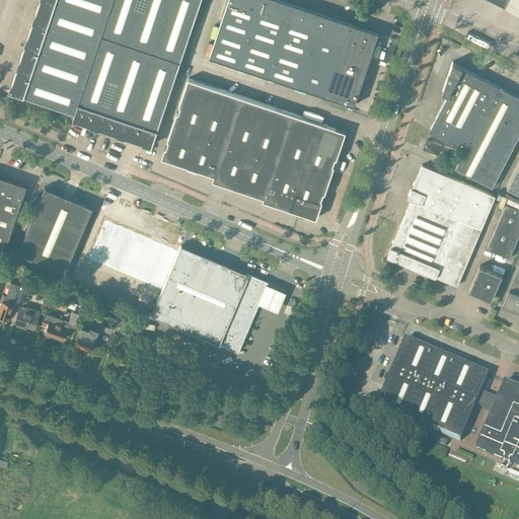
[(60,0),(40,0),(34,17),(100,40),(103,31),(108,16),(60,0)]
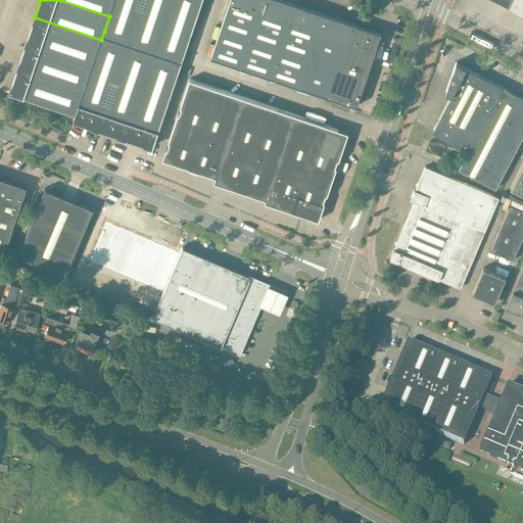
[(60,0),(109,16),(114,0),(60,0)]
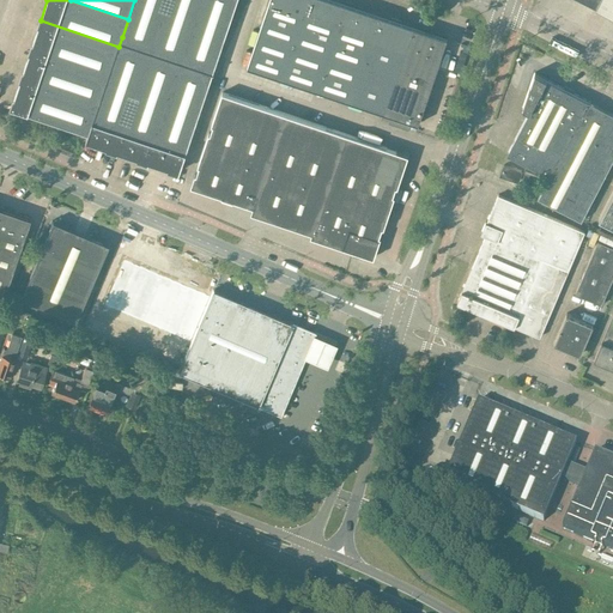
[(134,0),(128,19),(122,37),(157,48),(168,17),(173,0),(134,0)]
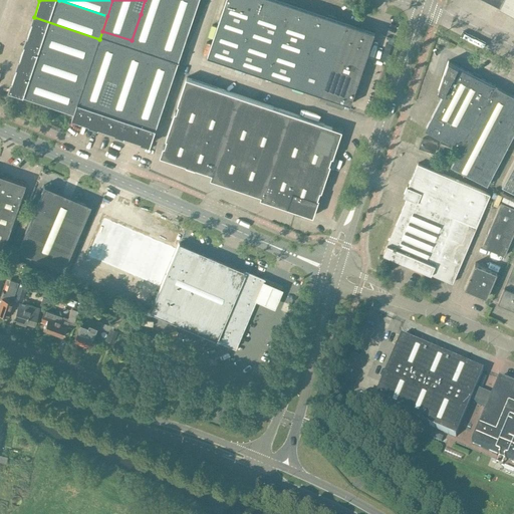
[(145,0),(141,14),(132,40),(137,42),(158,49),(174,0),(145,0)]
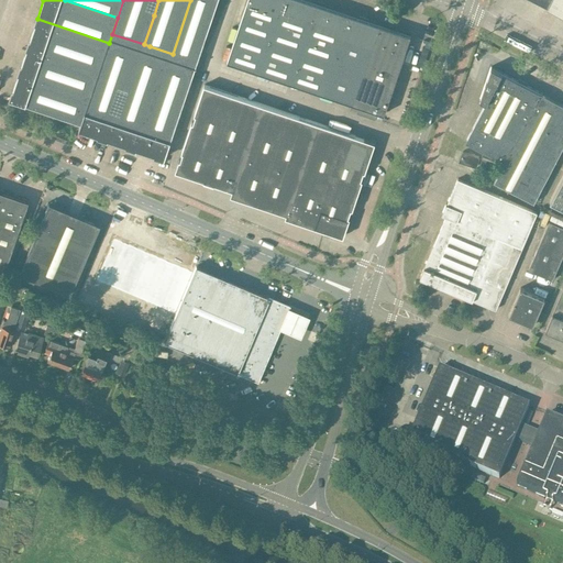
[(190,0),(173,54),(190,59),(196,62),(201,47),(217,0),(190,0)]
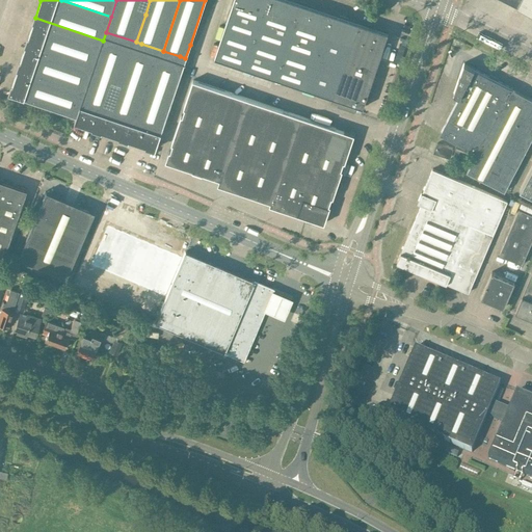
[(289,0),(234,0),(215,57),(274,77),(299,3),(289,0)]
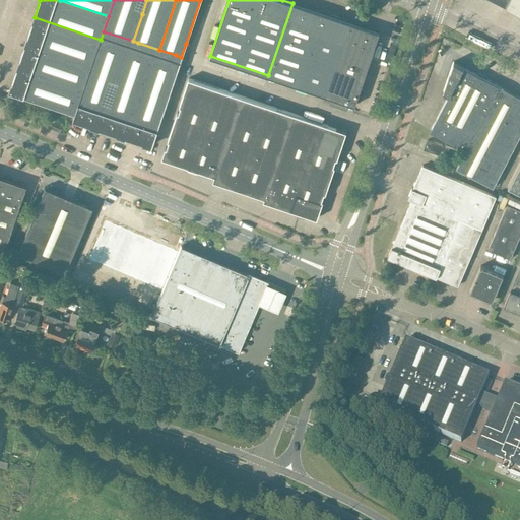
[(519,0),(508,0),(506,6),(519,13),(519,0)]
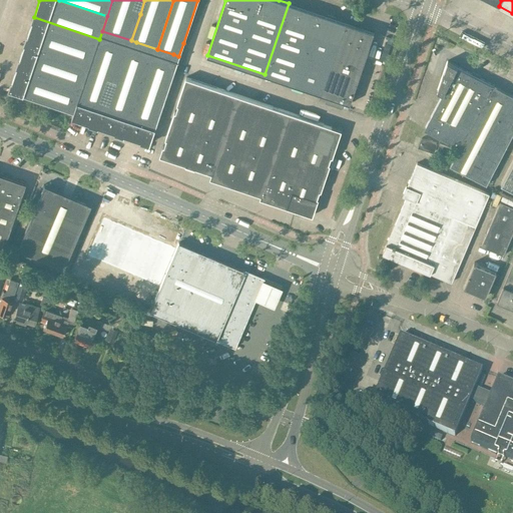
[(289,3),(265,74),(293,84),(317,13),(289,3)]
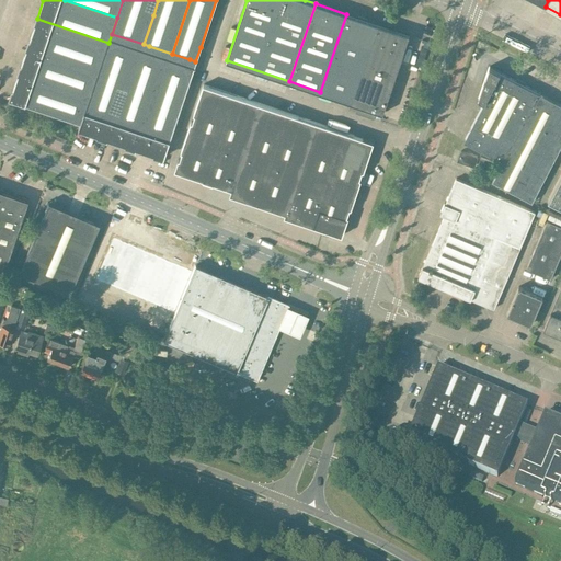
[(346,14),(320,92),(351,102),(377,25),(346,14)]
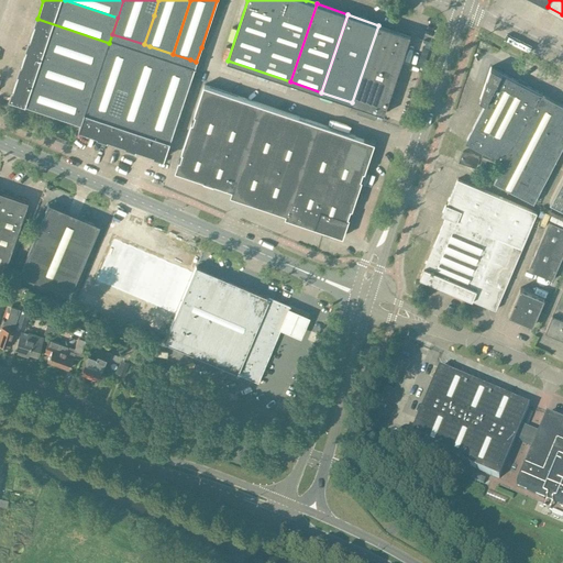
[(37,19),(29,45),(100,68),(109,43),(37,19)]
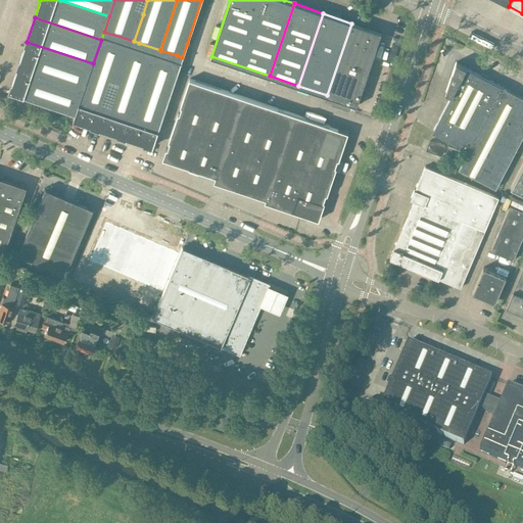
[(351,24),(327,95),(357,105),(381,33),(351,24)]
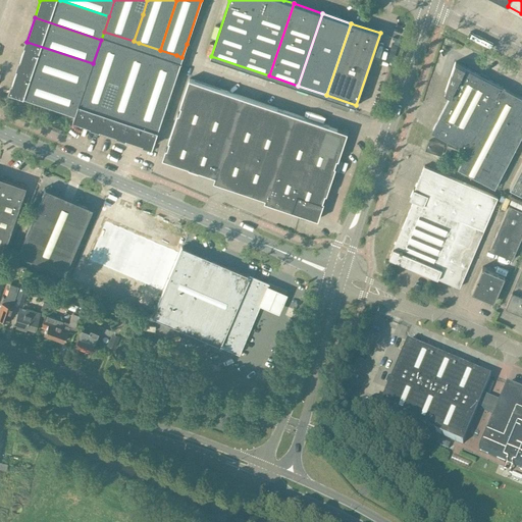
[(74,113),(72,119),(73,119),(100,127),(134,41),(104,32),(101,40),(93,63),(84,88),(82,94),(74,113)]
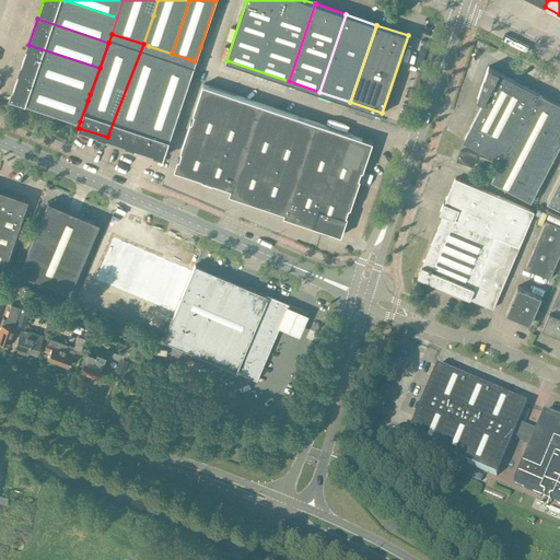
[(143,44),(107,137),(109,138),(136,147),(172,54),(149,46),(143,44)]
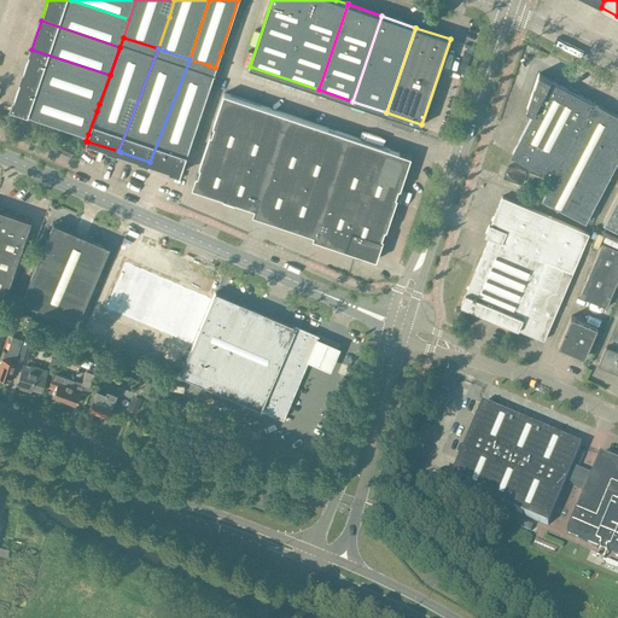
[(23,75),(99,104),(110,75),(31,50),(23,75)]
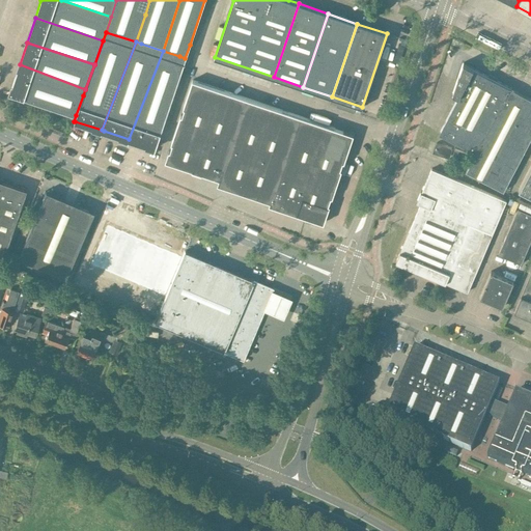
[(163,51),(129,139),(155,148),(179,76),(185,58),(179,56),(163,51)]
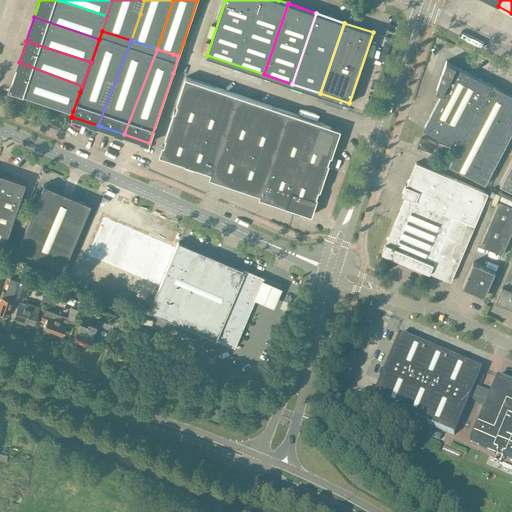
[(447,60),(426,119),(454,134),(459,123),(490,140),(482,155),(511,170),(511,100),(479,84),(482,79),(447,60)]
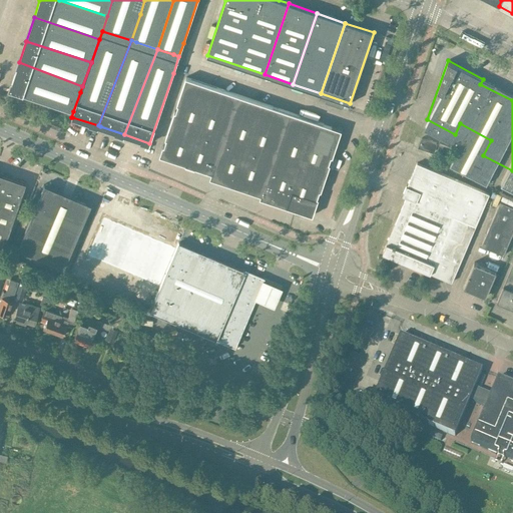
[(19,62),(9,89),(73,111),(82,86),(19,62)]
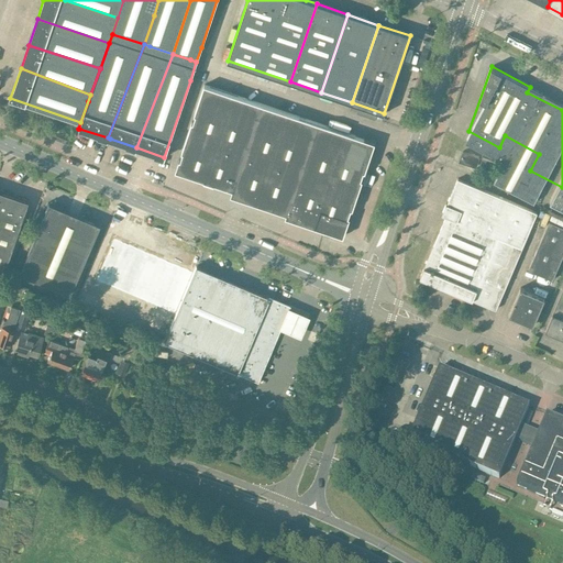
[(179,159),(175,170),(233,190),(236,180),(291,199),(285,217),(343,236),(350,217),(348,217),(351,209),(352,209),(362,179),(361,179),(363,172),(365,172),(375,142),(203,85),(194,114),(196,114),(192,123),(191,122),(181,152),(183,152),(180,161),(179,159)]
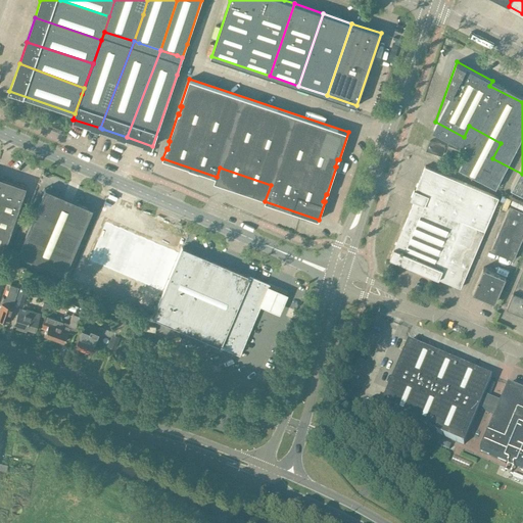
[(441,154),(442,151),(444,146),(429,140),(426,149),(441,154)]
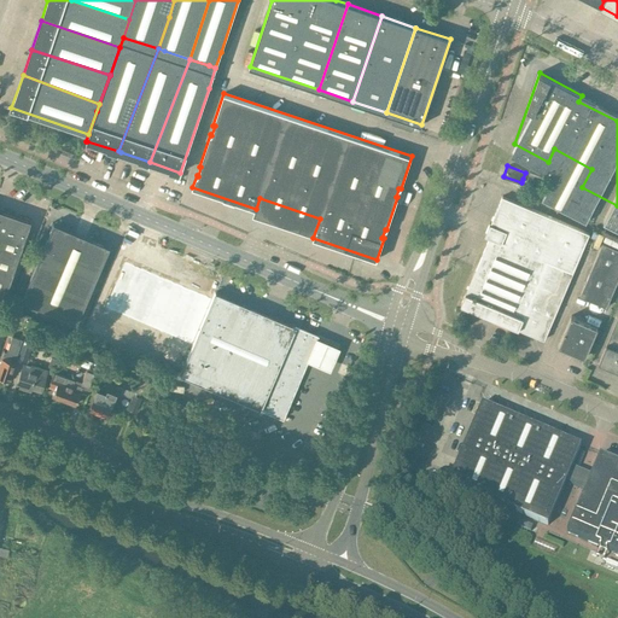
[(529,174),(526,180),(541,185),(543,178),(529,174)]
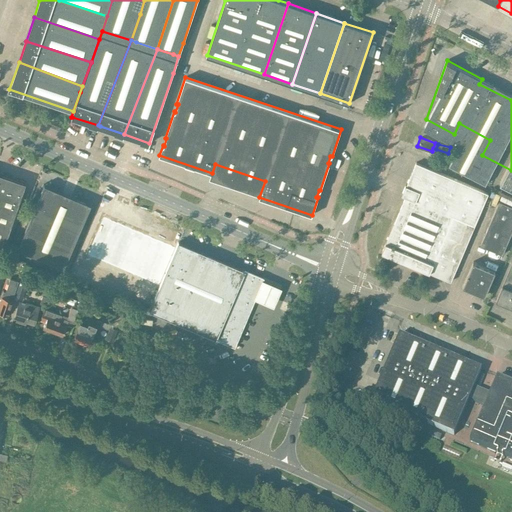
[(385,242),(381,252),(402,261),(400,264),(408,267),(409,264),(429,272),(451,282),(488,194),(415,163),(406,185),(401,195),(405,197),(386,242),(385,242)]
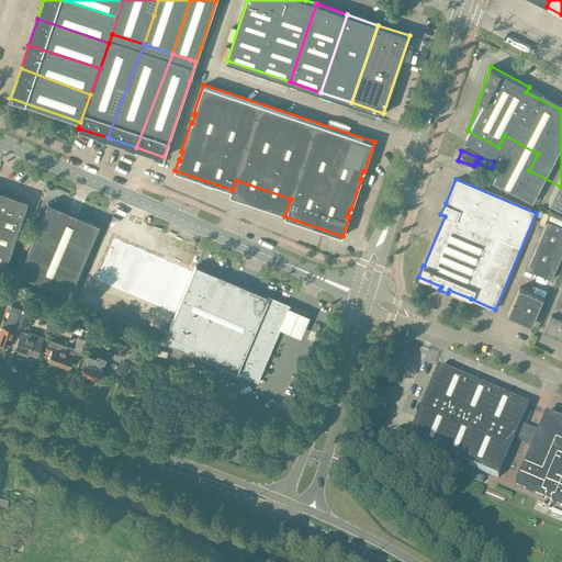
[(0,190),(0,269),(2,271),(26,200),(0,190)]
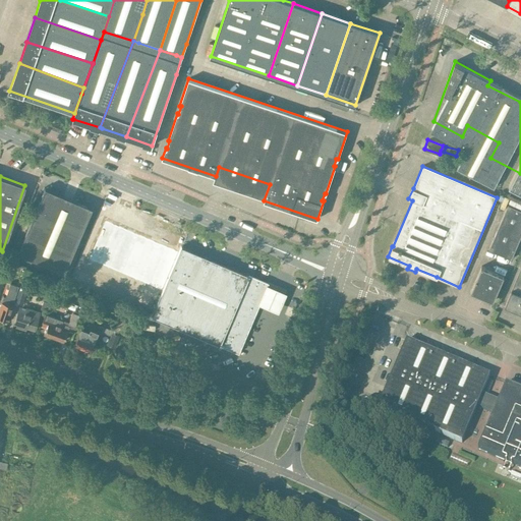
[(16,252),(64,272),(92,208),(45,187),(16,252)]
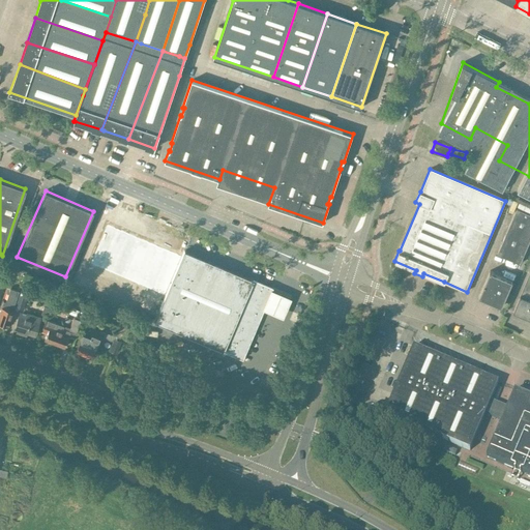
[(520,263),(529,238),(529,213),(516,208),(497,254),(520,263)]
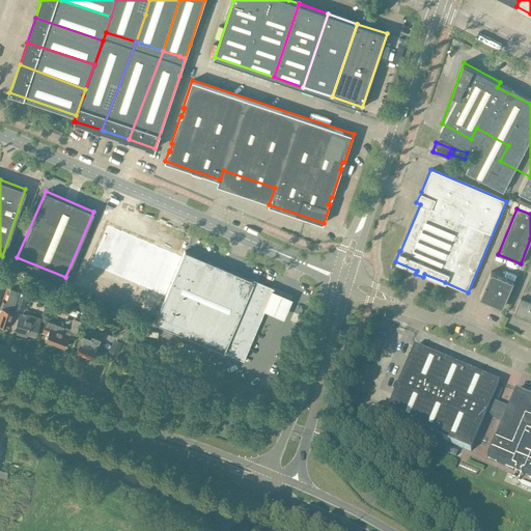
[(107,225),(90,264),(165,296),(182,257),(107,225)]
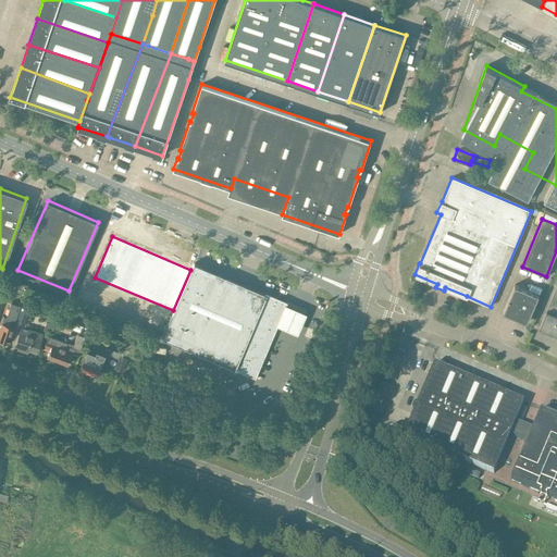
[(173,310),(161,337),(233,368),(254,376),(285,302),(265,294),(193,262),(190,270),(173,310)]
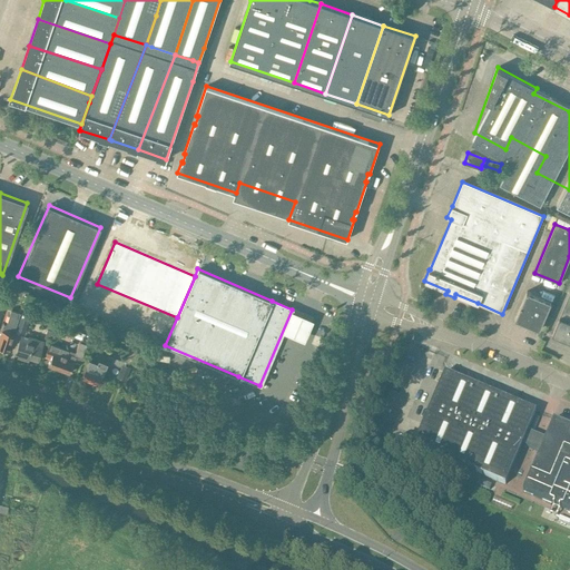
[(514,318),(539,330),(551,302),(538,295),(539,292),(532,290),(531,293),(527,291),(514,318)]
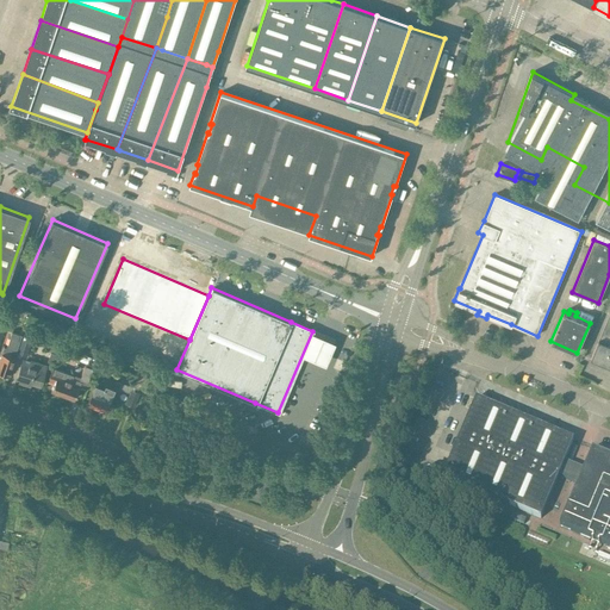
[(591,358),(609,365),(609,311),(599,337),(591,358)]
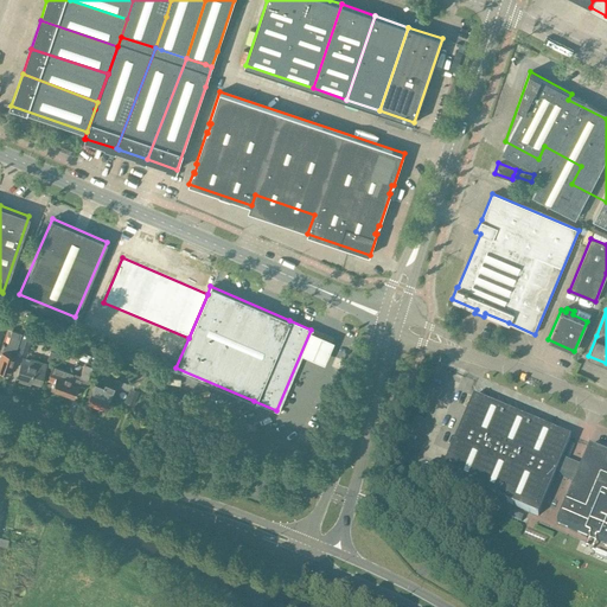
[(310,327),(300,349),(323,359),(332,337),(310,327)]
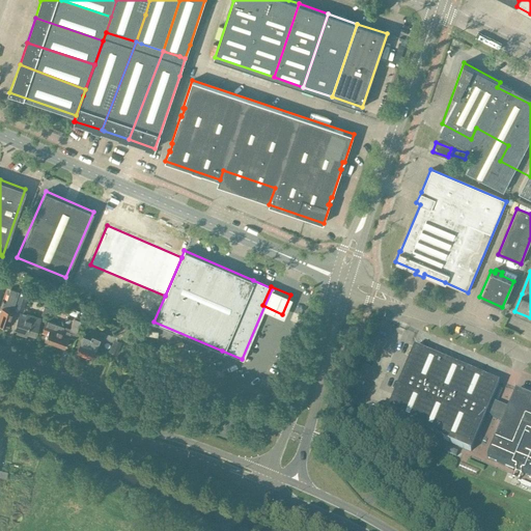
[(5,302),(3,301),(0,310),(0,325),(7,328),(12,310),(18,291),(9,288),(5,302)]
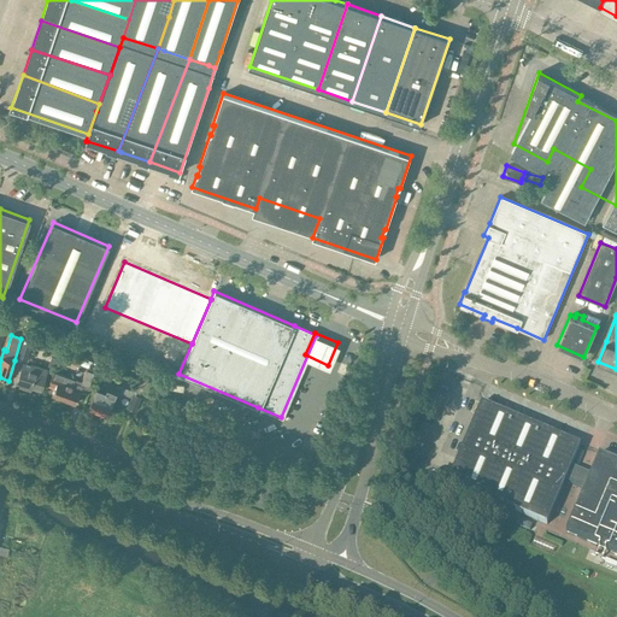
[(27,362),(31,346),(33,347),(35,341),(24,338),(22,344),(21,342),(17,358),(27,362)]
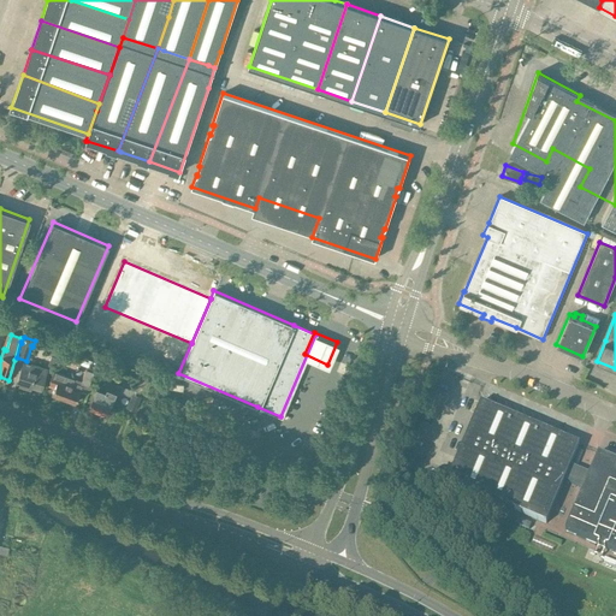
[(63,350),(60,361),(70,363),(72,354),(63,350)]
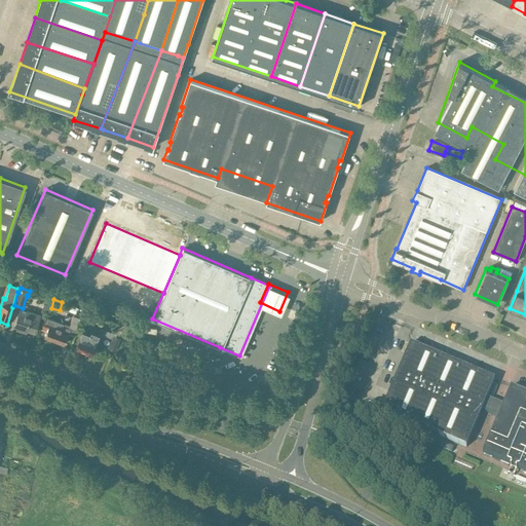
[(24,314),(17,312),(13,327),(16,327),(15,330),(23,333),(24,330),(34,333),(40,314),(26,309),(24,314)]
